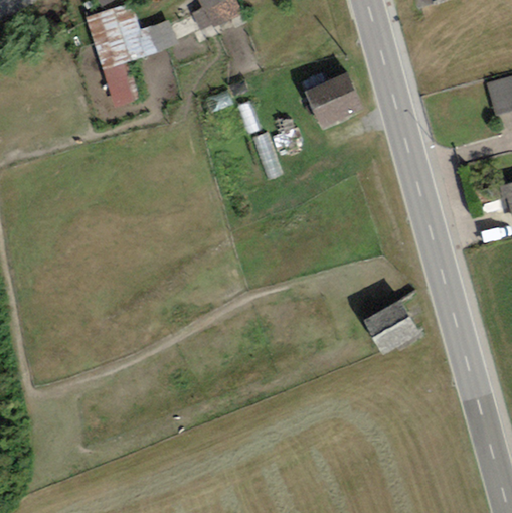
[(99,0),(103,10),(127,1),(127,0),(99,0)]
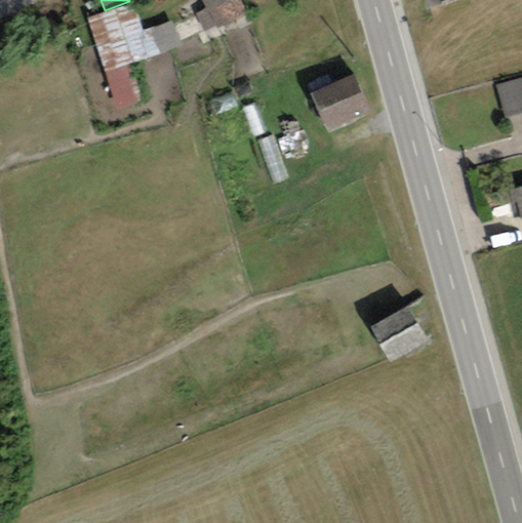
[(174,21),(143,30),(134,2),(87,16),(116,113),(145,104),(131,62),(183,46),(174,21)]
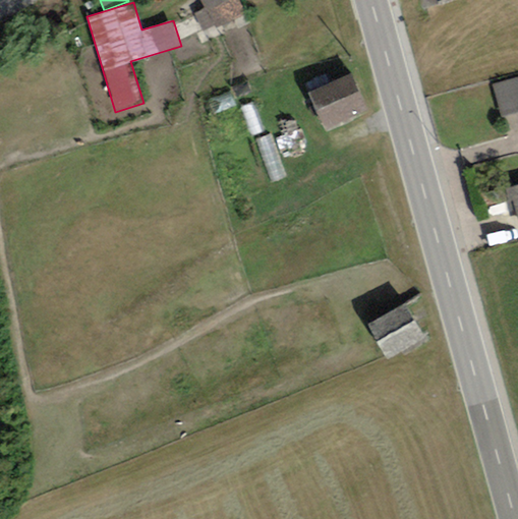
[(305,87),(325,127),(367,107),(348,66),(305,87)]
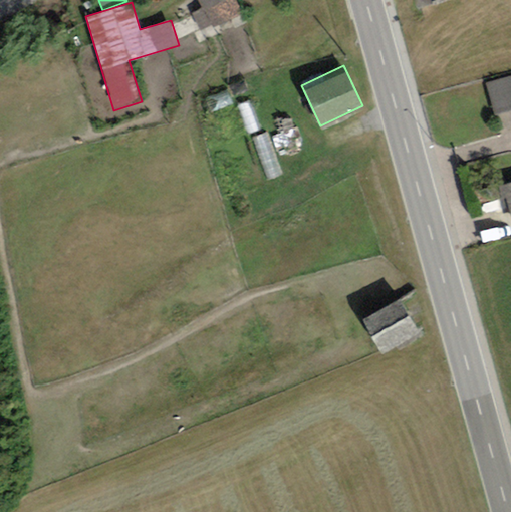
[(510,104),(510,72),(482,81),(490,111),(510,104)]
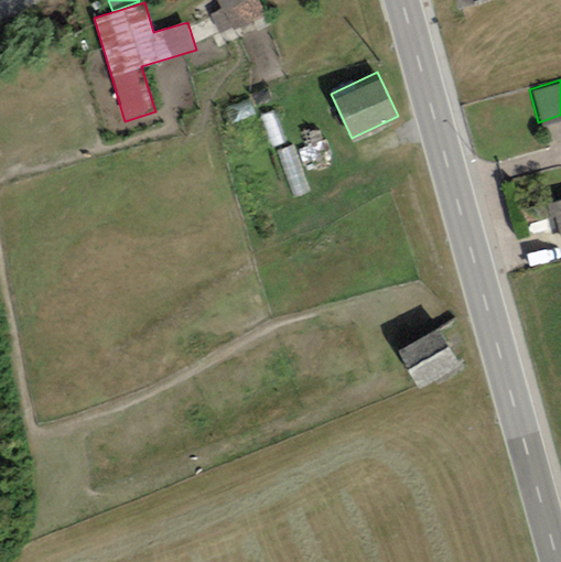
[(560,194),(547,198),(554,223),(559,222),(560,227),(560,194)]
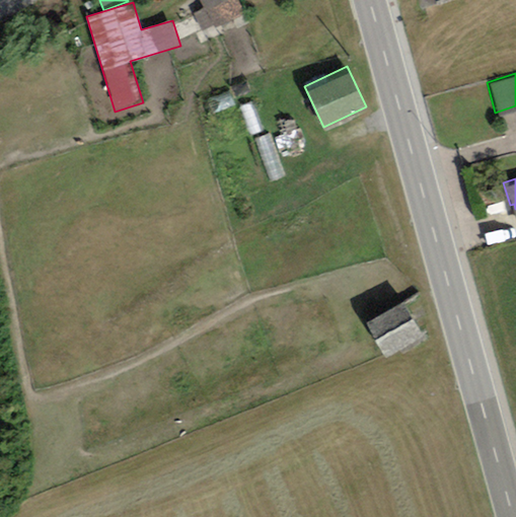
[(423,336),(398,295),(362,317),(383,352),(395,344),(399,350),(423,336)]
